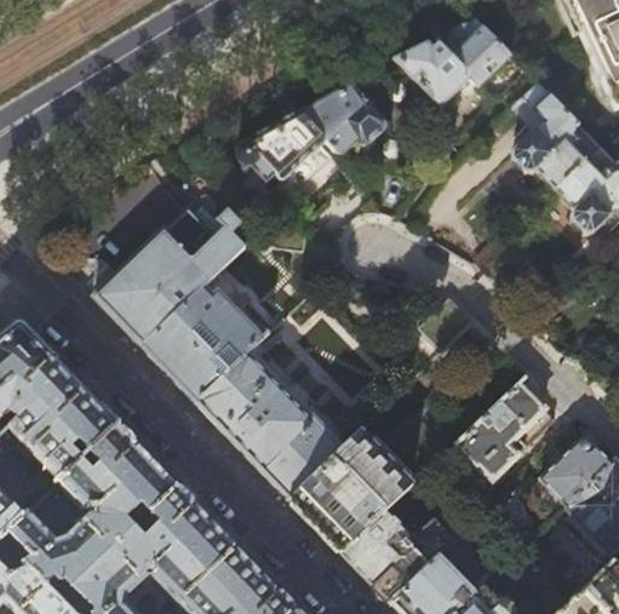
[(565,0),(614,107),(618,104),(618,0),(565,0)]
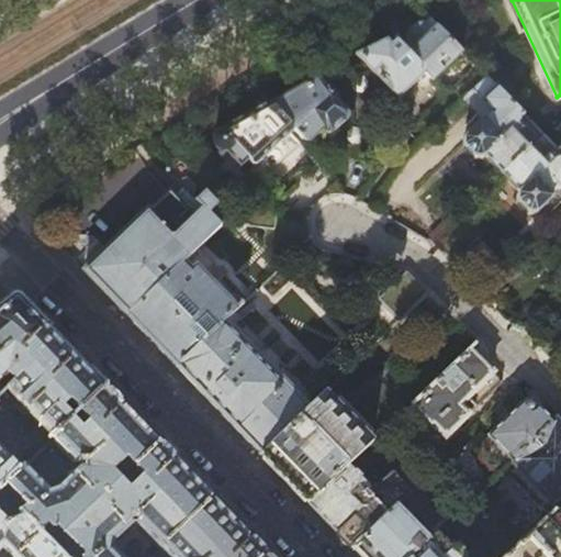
[(464,48),(430,14),(423,7),(416,9),(426,19),(425,19),(416,20),(412,21),(408,23),(404,30),(404,33),(404,37),(399,31),(400,30),(394,20),(389,22),(396,37),(435,76),(464,48)]
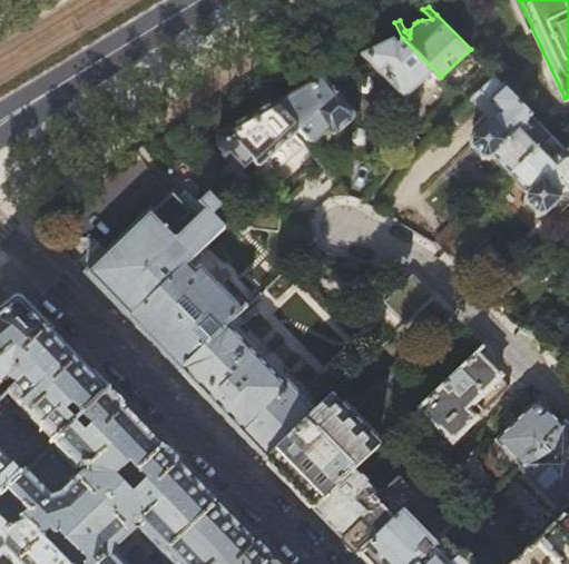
[(441,77),(402,38),(400,39),(394,43),(390,38),(362,51),(404,94),(404,97),(413,88),(431,72),(438,79),(441,77)]
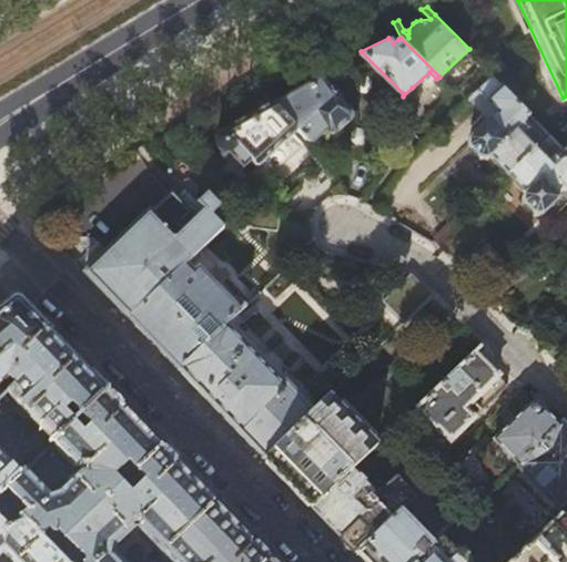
[(479,89),(494,75),(483,63),(457,87),(468,99),(479,89)]
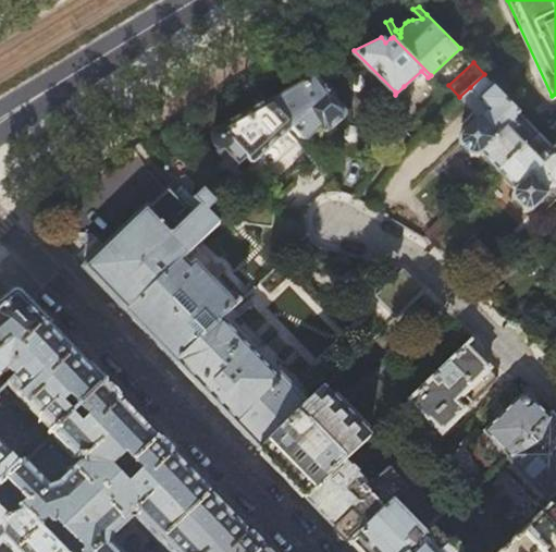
[(270,97),(291,121),(306,137),(320,123),(322,127),(324,129),(328,129),(333,125),(337,122),(343,117),(346,114),(347,111),(346,107),(313,73),(270,97)]
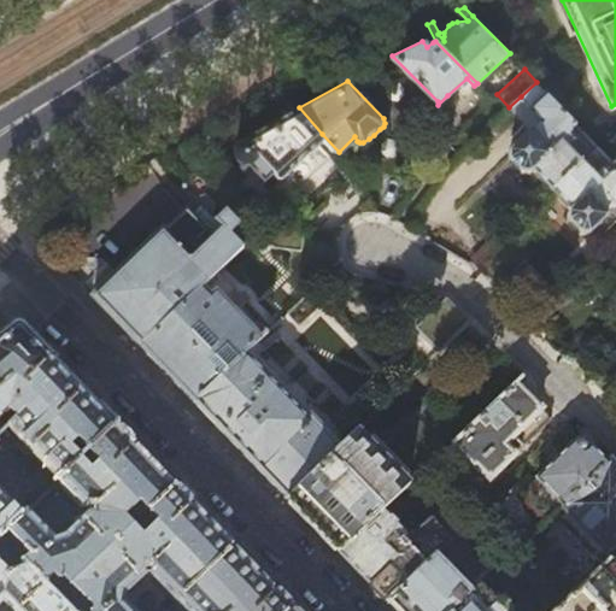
[(537,82),(521,97),(541,118),(511,147),(511,156),(517,162),(522,168),(529,168),(534,164),(553,184),(582,157),(568,142),(582,129),(537,82)]
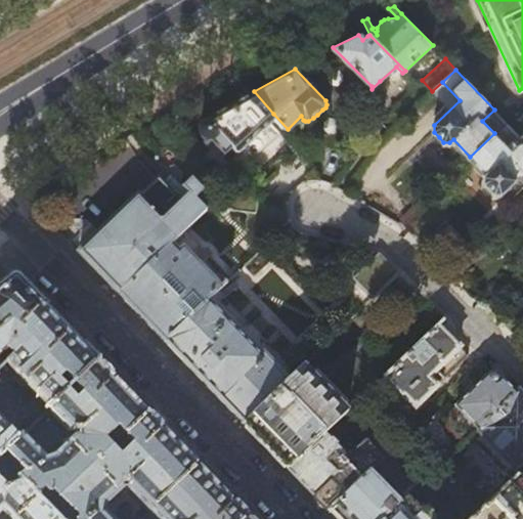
[(238,147),(273,114),(254,91),(212,115),(212,116),(200,123),(198,126),(198,130),(201,134),(203,135),(206,136),(210,135),(224,152),(232,143),(233,146),(238,147)]
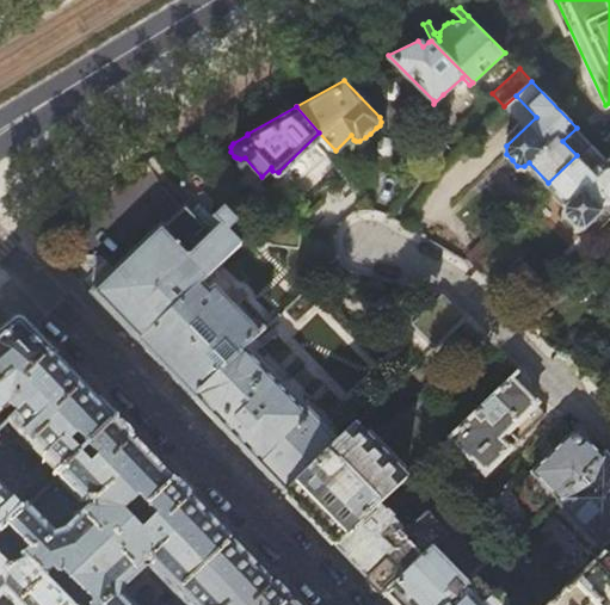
[(591,170),(577,155),(548,183),(567,202),(565,204),(565,215),(570,220),(574,224),(585,224),(609,201),(609,161),(607,159),(605,158),(591,170)]
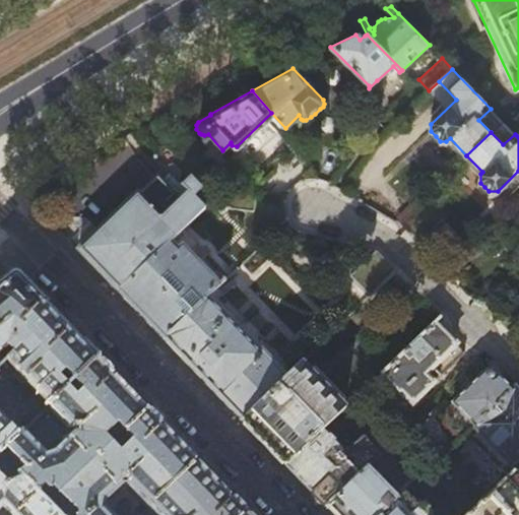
[(172,239),(214,198),(192,176),(183,184),(187,189),(170,206),(166,201),(176,191),(158,174),(139,192),(137,191),(79,246),(104,272),(119,287),(172,239)]
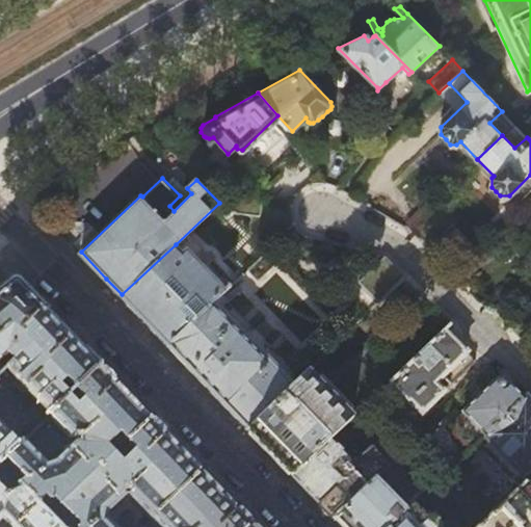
[(184,252),(176,244),(122,294),(144,318),(168,343),(223,290),(227,286),(189,247),(184,252)]
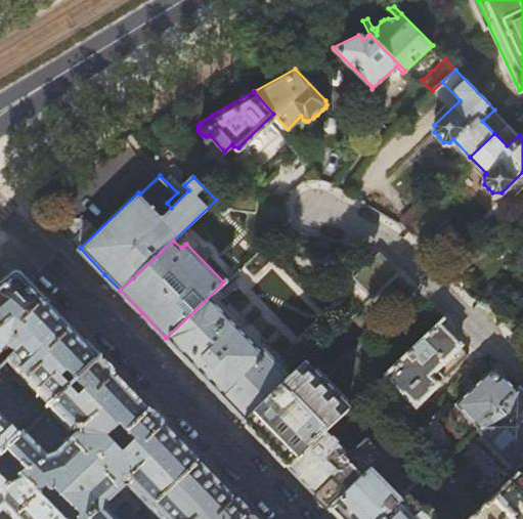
[(354,274),(373,294),(399,269),(379,249),(354,274)]
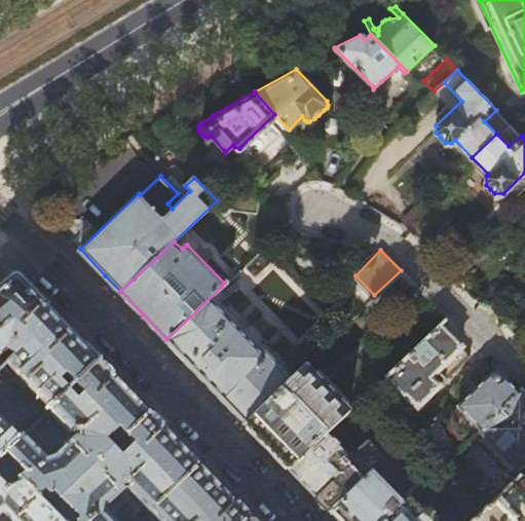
[(13,274),(0,285),(0,355),(5,361),(49,406),(68,388),(59,378),(65,372),(75,382),(101,359),(61,318),(30,286),(27,282),(20,274),(17,273),(15,273),(13,274)]
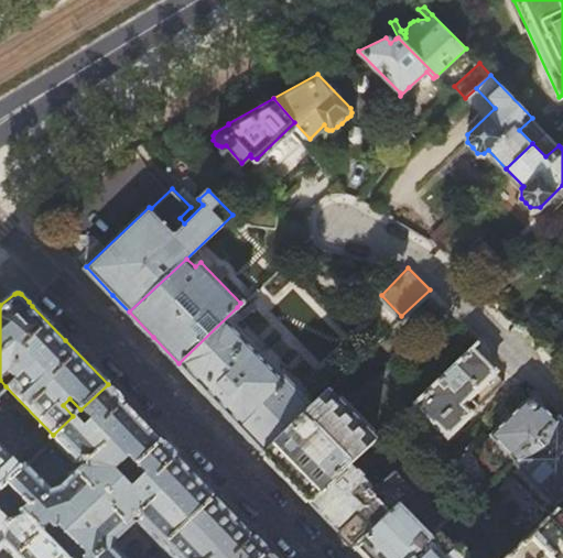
[(267,338),(237,307),(179,363),(219,405),(263,450),(311,404),(275,368),(285,358),(268,338),(267,338)]
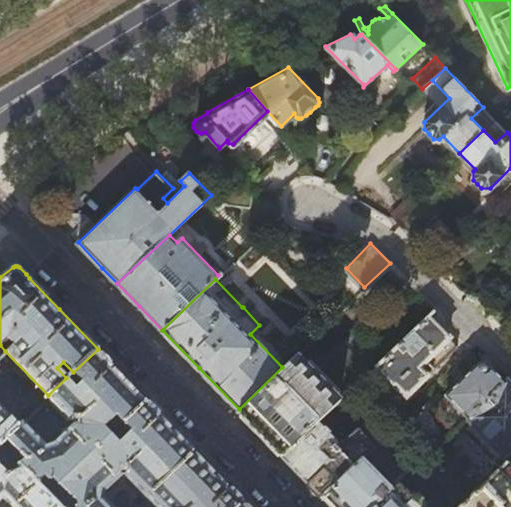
[(390,378),(406,394),(457,343),(443,328),(429,313),(373,367),(387,382),(390,378)]
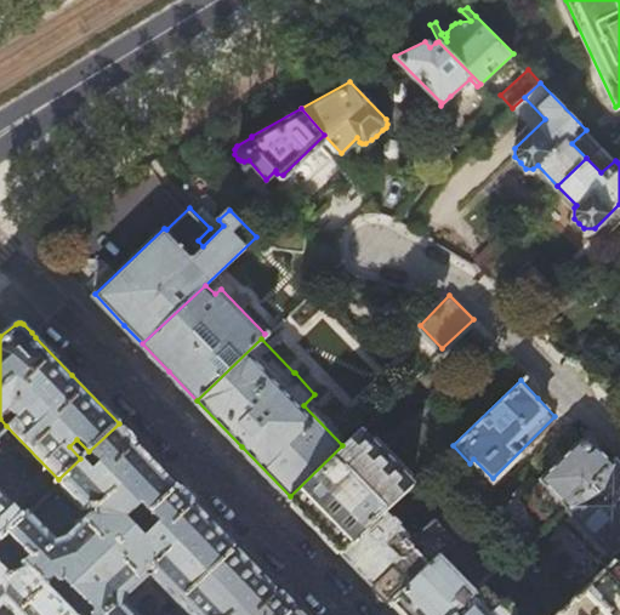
[(0,431),(6,426),(0,419),(0,533),(22,512),(0,489),(0,431)]
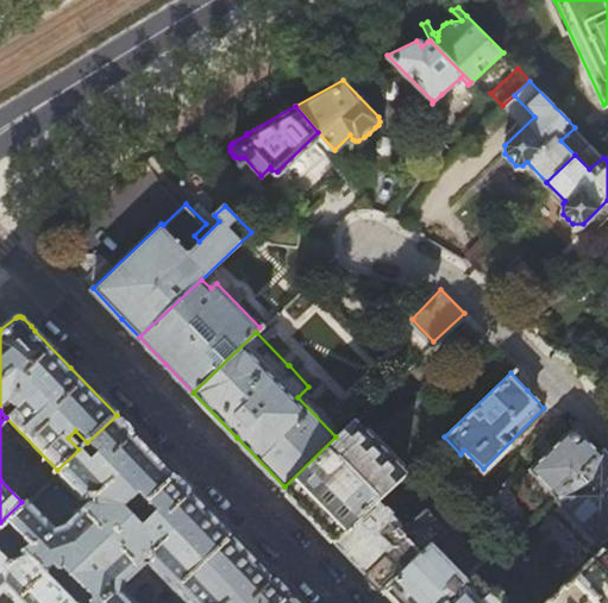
[(117,415),(87,443),(79,450),(57,470),(50,476),(55,479),(60,475),(80,495),(91,495),(91,502),(81,504),(62,523),(54,526),(26,498),(22,502),(0,522),(0,528),(11,539),(56,586),(69,575),(174,475),(145,445),(117,415)]
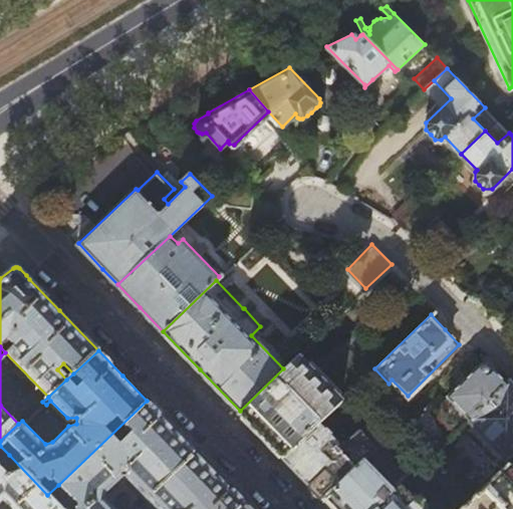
[(483,361),(473,350),(467,355),(478,366),(483,361)]
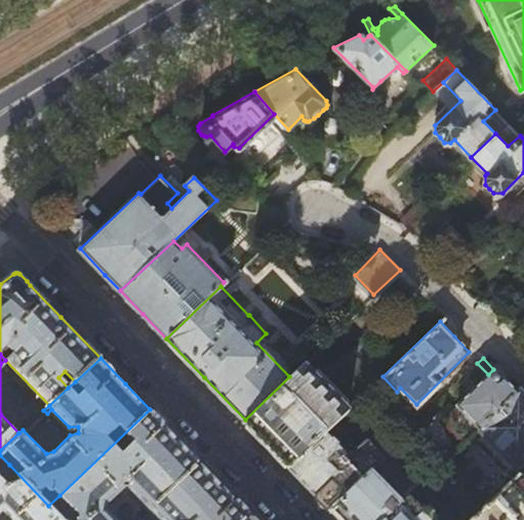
[(305,362),(289,376),(245,420),(254,430),(278,454),(289,466),(327,429),(350,407),(305,362)]
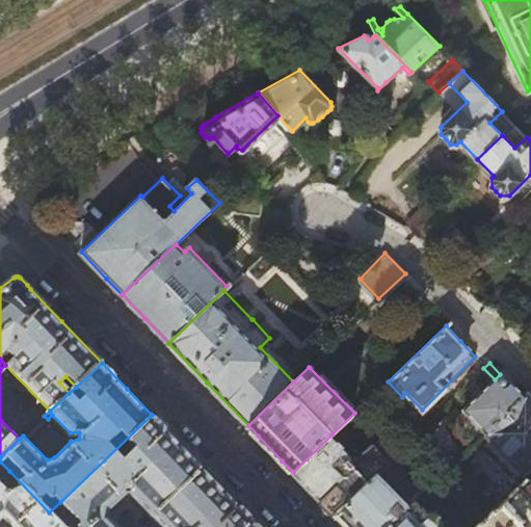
[(461,390),(472,400),(452,418),(476,442),(478,440),(525,395),(510,380),(502,372),(500,374),(495,379),(483,368),(461,390)]
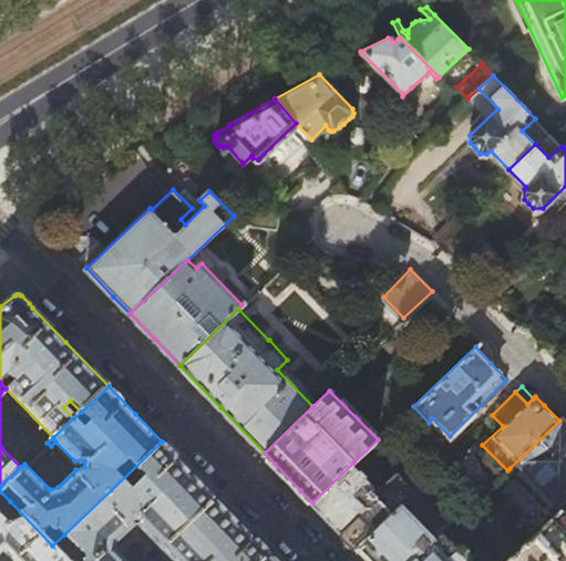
[(565,427),(559,421),(510,468),(556,516),(561,512),(565,506),(565,427)]
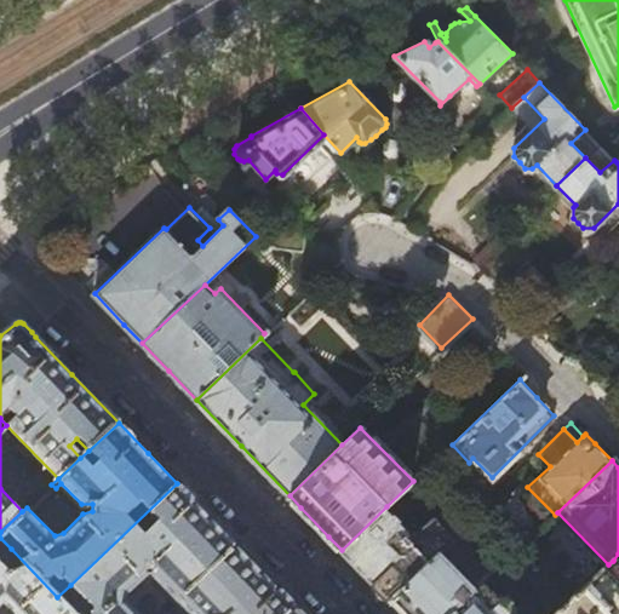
[(206,514),(177,483),(70,585),(91,606),(91,612),(87,613),(136,613),(126,603),(120,602),(122,595),(144,574),(144,566),(153,566),(153,575),(177,600),(236,545),(206,514)]
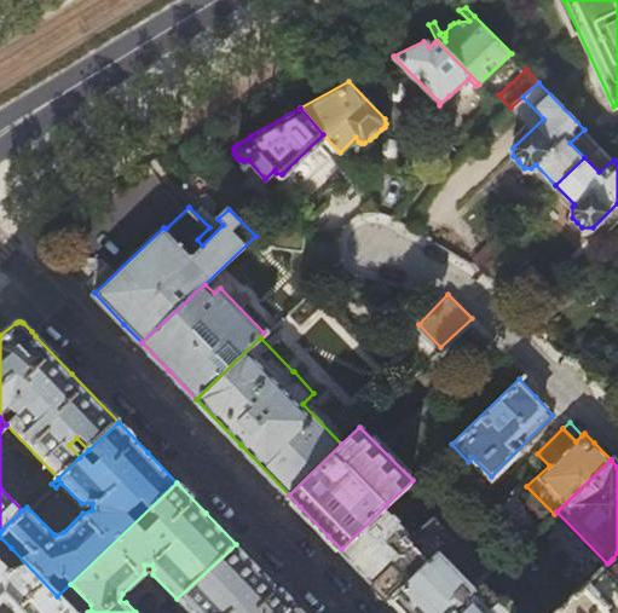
[(411,533),(386,505),(341,549),(358,567),(388,597),(461,528),(467,522),(446,501),(411,533)]
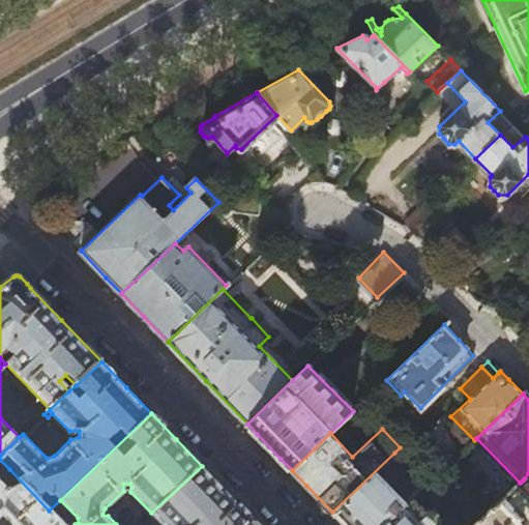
[(427,486),(394,453),(332,512),(344,524),(385,524),(413,498),(427,486)]
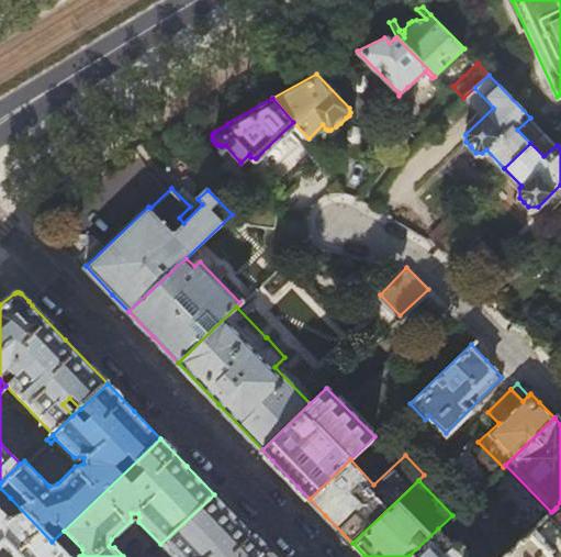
[(0,507),(10,498),(0,488),(0,507)]
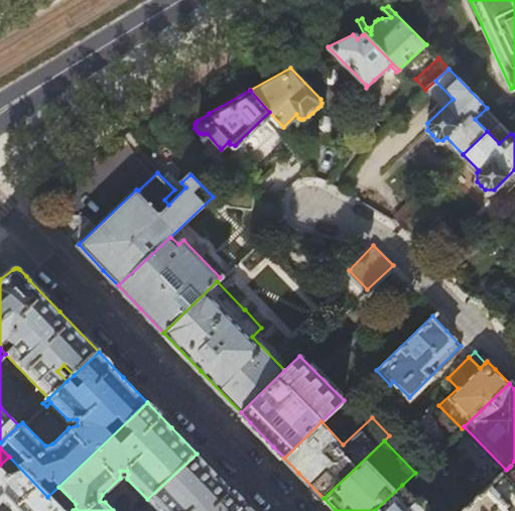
[(220,478),(197,454),(147,499),(158,510),(237,510),(245,504),(220,478)]
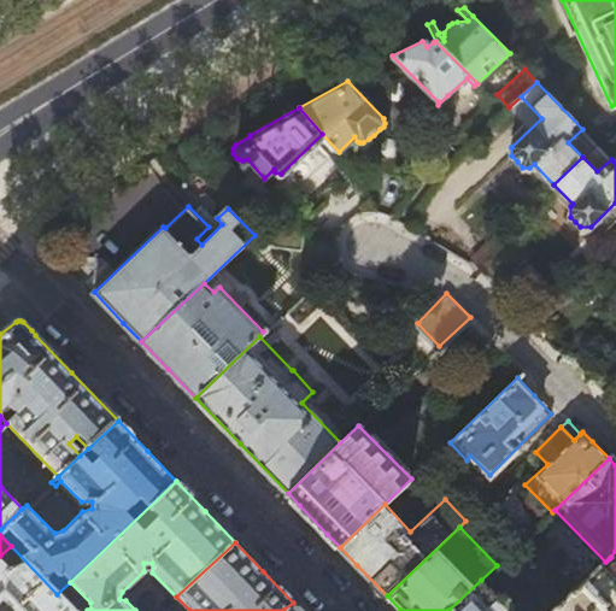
[(72,610),(57,594),(11,546),(0,556),(0,604),(7,598),(19,610),(72,610)]
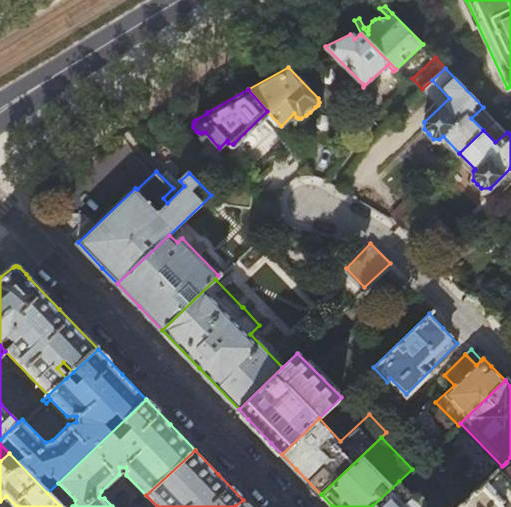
[(502,466),(459,506),(510,506),(510,468),(506,463),(502,466)]
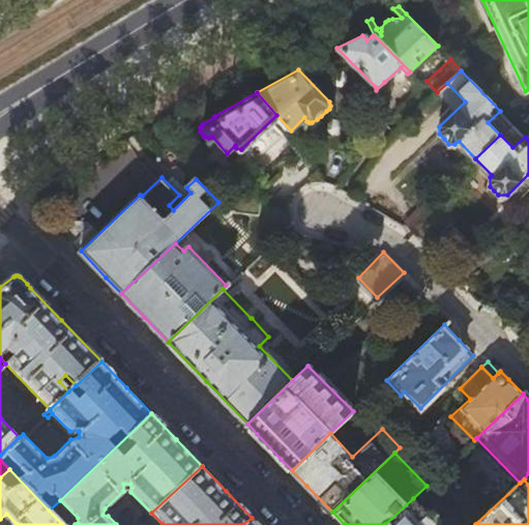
[(413,498),(385,524),(438,524),(437,524),(438,519),(431,511),(425,512),(413,498)]
